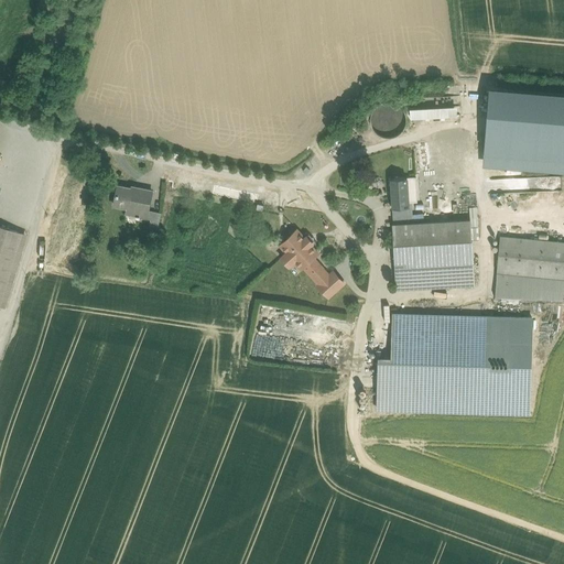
[(563,90),(490,86),(485,164),(563,170),(563,90)]
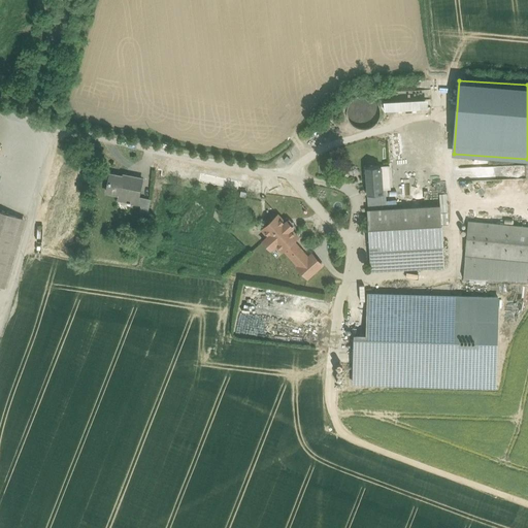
[(428,101),(384,103),(384,113),(428,111),(428,101)]
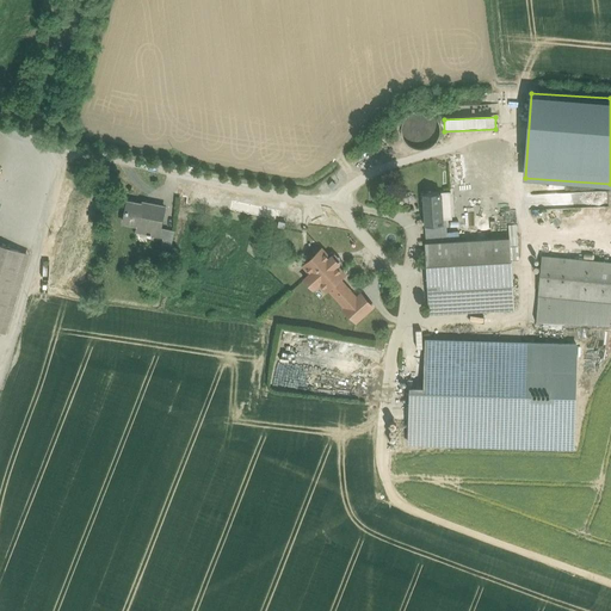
[(609,191),(584,191),(584,195),(580,195),(580,204),(608,204),(609,191)]
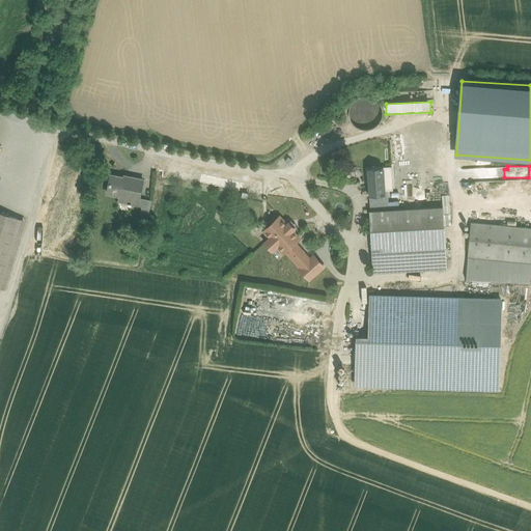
[(392,168),(367,169),(368,197),(386,196),(386,193),(388,193),(393,192),(392,168)]
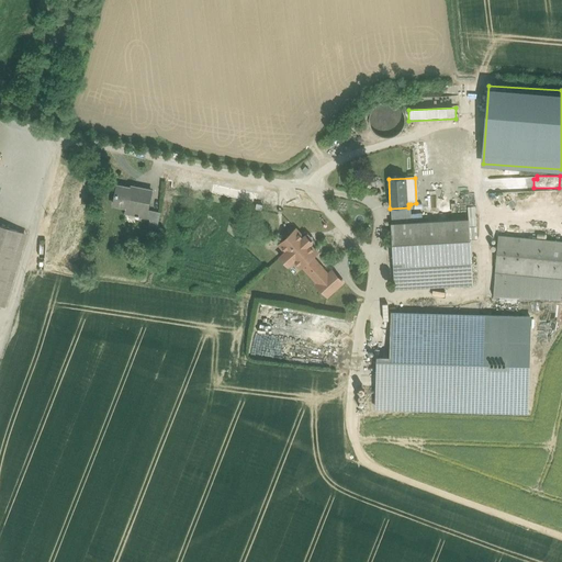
[(152,191),(132,187),(131,189),(117,186),(113,205),(127,208),(126,211),(137,213),(136,217),(138,218),(139,217),(146,218),(152,191)]
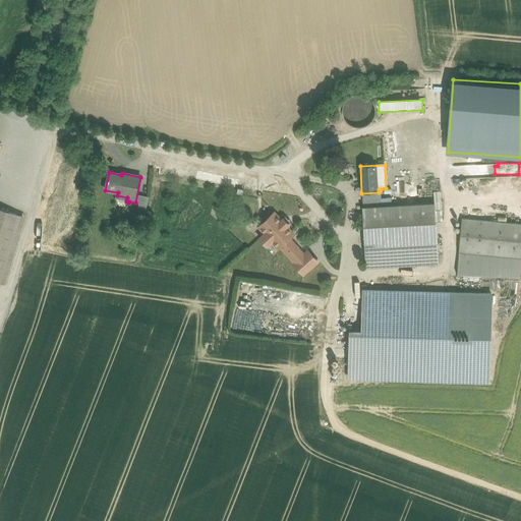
[(379,192),(361,193),(362,210),(382,208),(381,189),(379,189),(379,192)]
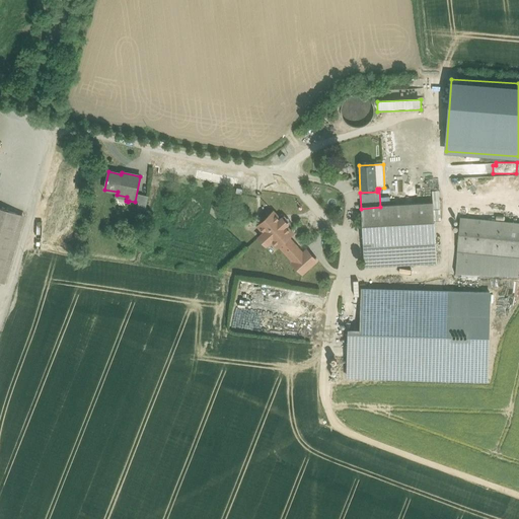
[(148,197),(140,195),(138,207),(146,209),(148,197)]
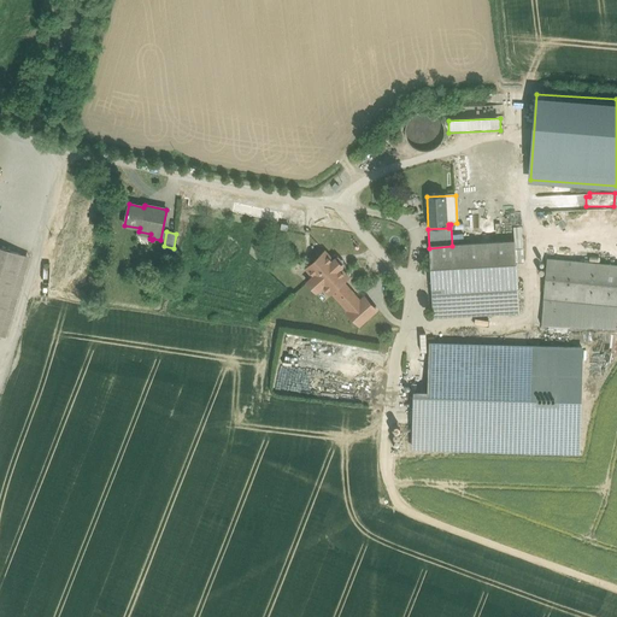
[(452,246),(429,248),(434,321),(521,315),(516,242),(452,246)]
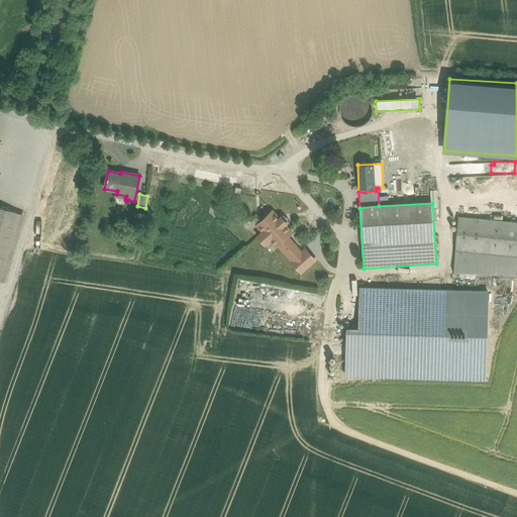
[(0,207),(0,269),(17,212),(0,207)]
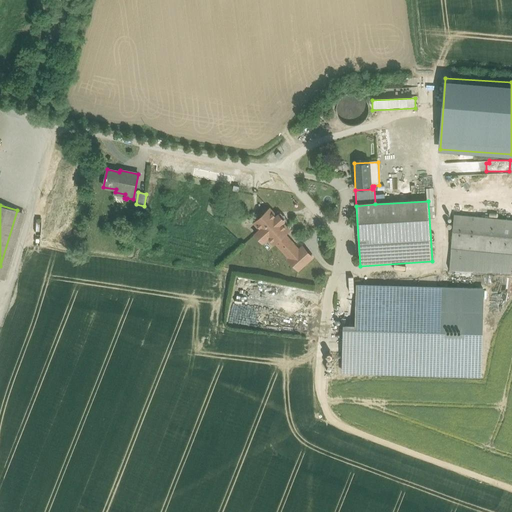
[(276,216),(269,209),(254,222),(260,229),(255,234),(263,242),(268,237),(274,244),(276,242),(285,252),(286,252),(291,257),(299,250),(284,234),(289,230),(282,223),(284,221),(278,214),(276,216)]
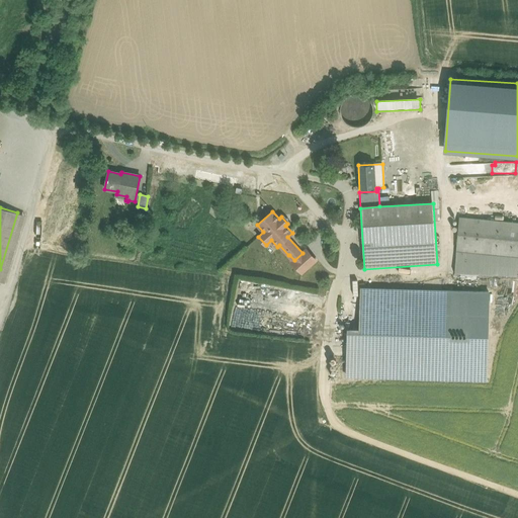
[(517,221),(459,217),(455,274),(517,278),(517,261),(517,221)]
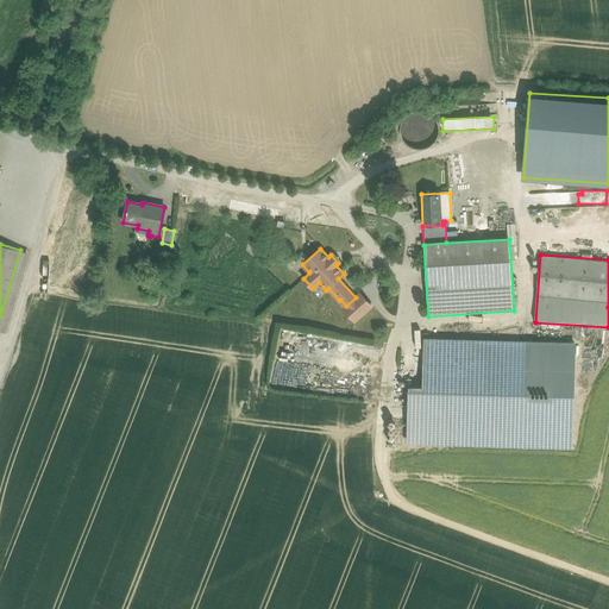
[(346,306),(344,308),(355,321),(371,306),(360,294),(356,297),(346,306)]
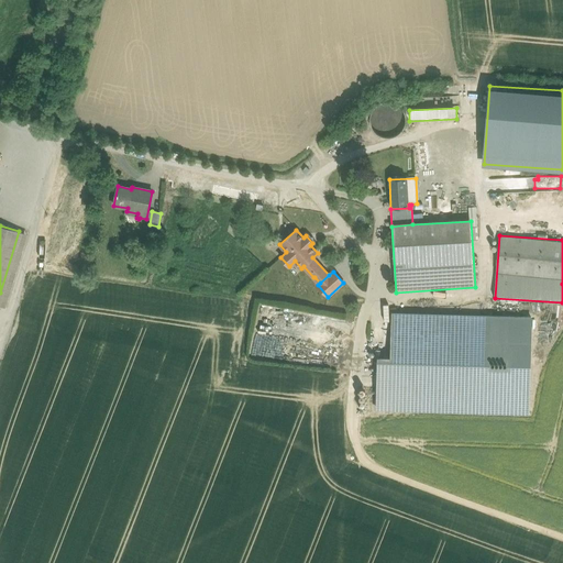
[(536,317),(395,312),(393,365),(381,365),(379,411),(532,417),(536,317)]
